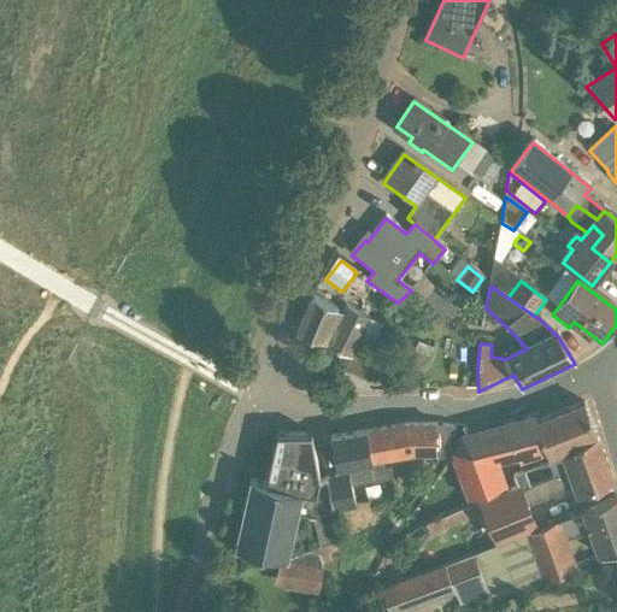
[(342,315),(311,298),(297,334),(327,346),(325,347),(351,360),(354,352),(357,353),(360,343),(370,348),(381,327),(345,307),(342,315)]
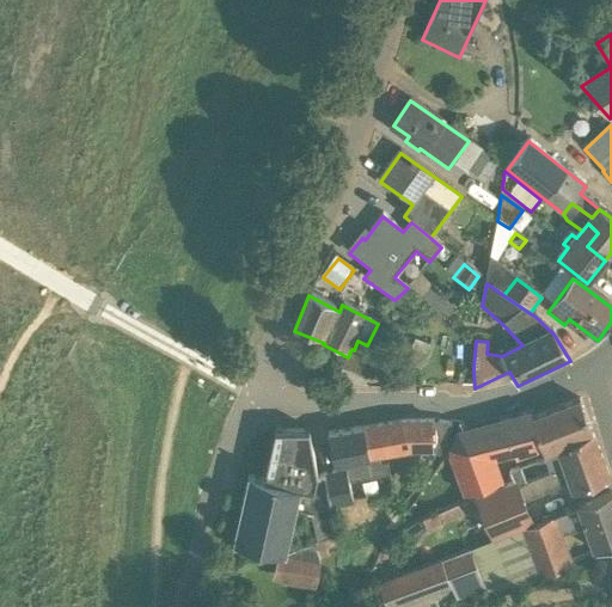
[(428,349),(414,343),(405,366),(421,372),(428,349)]
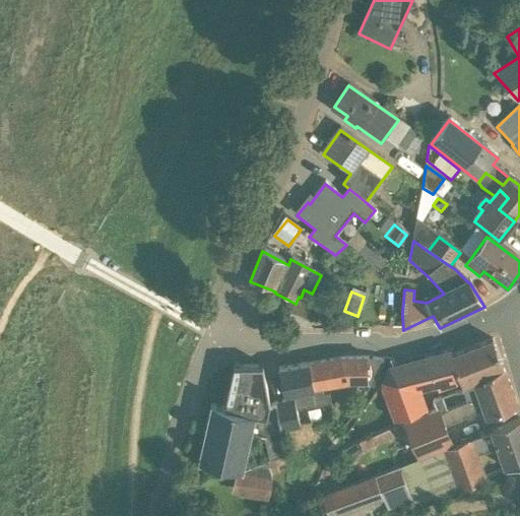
[(289,315),(303,321),(311,303),(301,298),(299,297),(296,304),(289,315)]
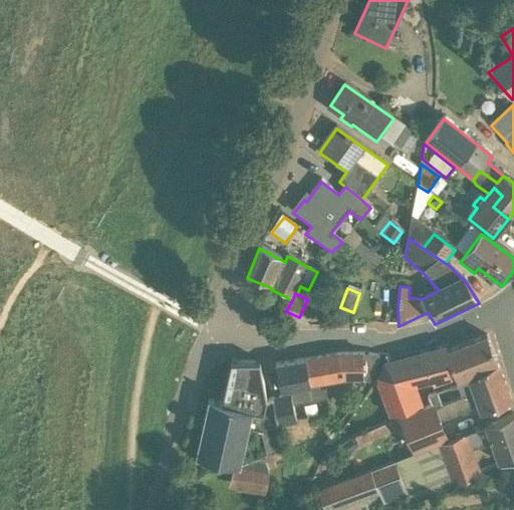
[(307,299),(299,317),(311,322),(320,302),(308,297),(307,299)]
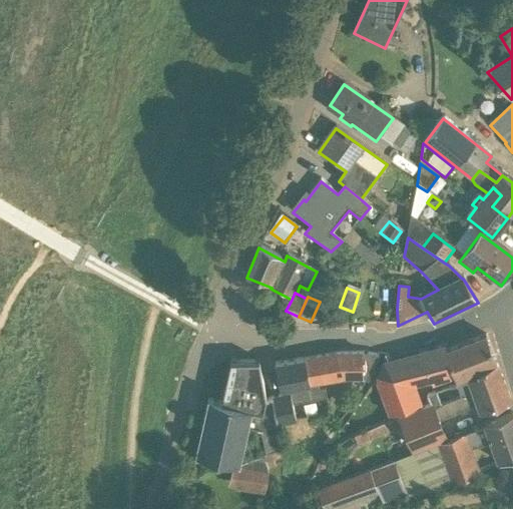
[(445,349),(389,363),(385,364),(378,378),(380,383),(378,384),(390,418),(420,405),(415,390),(430,384),(432,389),(455,381),(455,382),(477,374),(476,372),(496,364),(486,338),(447,353),(445,349)]
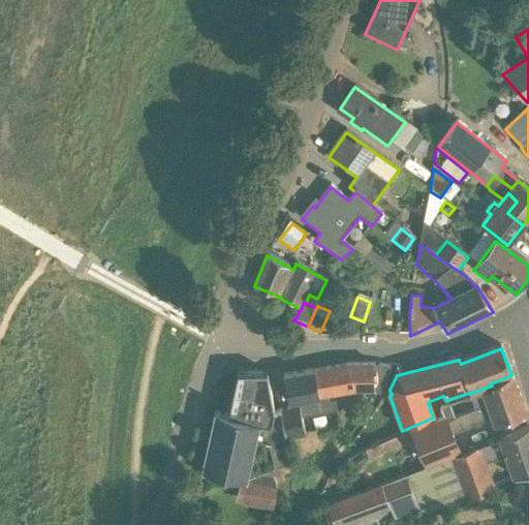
[(328,396),(343,393),(353,391),(374,391),(381,392),(385,385),(390,369),(348,367),(312,373),(318,397),(328,396)]
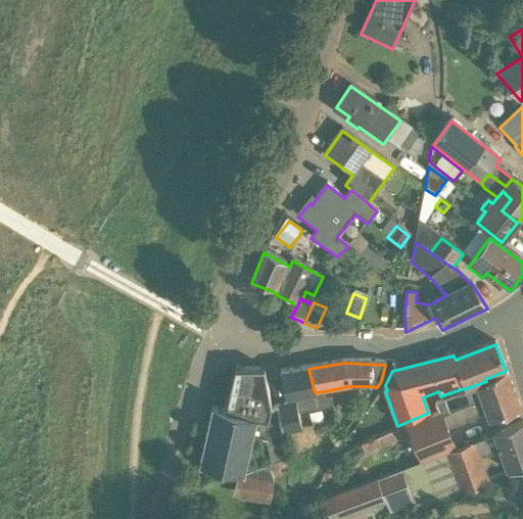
[(325,399),(324,391),(315,392),(308,369),(281,374),(288,406),(279,408),(284,434),(302,430),(298,414),(333,408),(331,398),(325,399)]
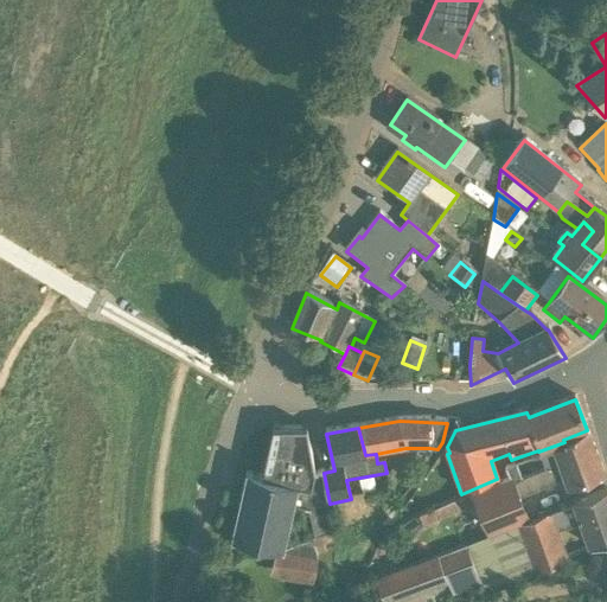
[(336,533),(330,504),(324,473),(314,474),(306,429),(273,430),(262,478),(247,474),(231,542),(283,554),(285,551),(285,550),(294,508),(310,512),(315,540),(336,533)]
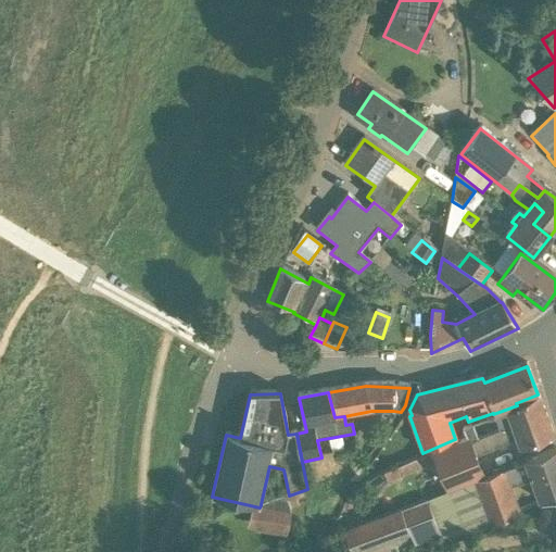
[(508,413),(494,418),(500,434),(513,428),(514,429),(545,415),(539,397),(518,404),(519,406),(507,411),(508,413)]
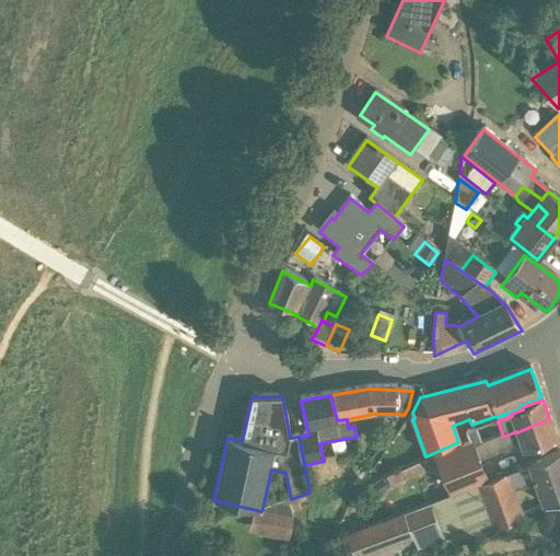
[(470,444),(438,458),(442,467),(453,494),(487,481),(479,462),(521,444),(524,451),(557,439),(549,418),(517,432),(516,431),(503,437),(502,436),(481,444),(476,447),(476,449),(473,450),(470,444)]
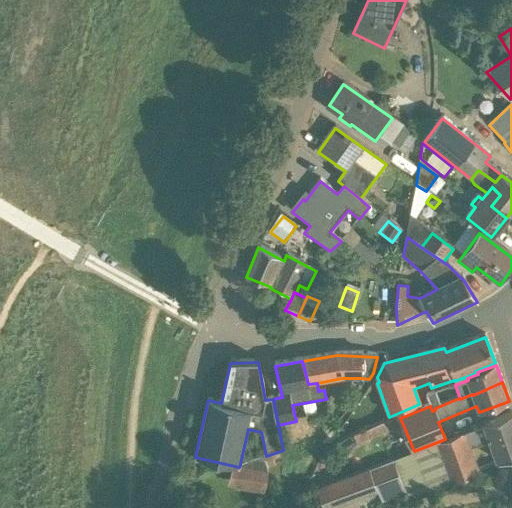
[(435,408),(440,406),(438,401),(435,393),(427,397),(430,406),(432,411),(435,410),(435,408)]
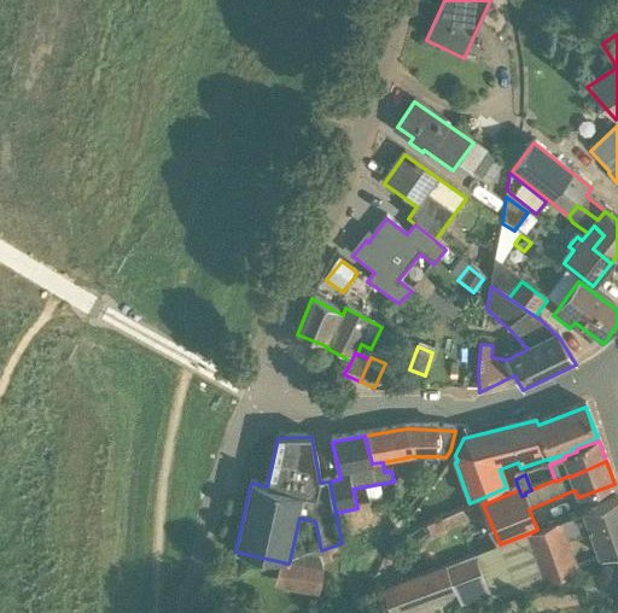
[(537,531),(474,559),(491,597),(495,606),(577,572),(565,542),(590,532),(601,560),(617,553),(617,501),(537,531)]
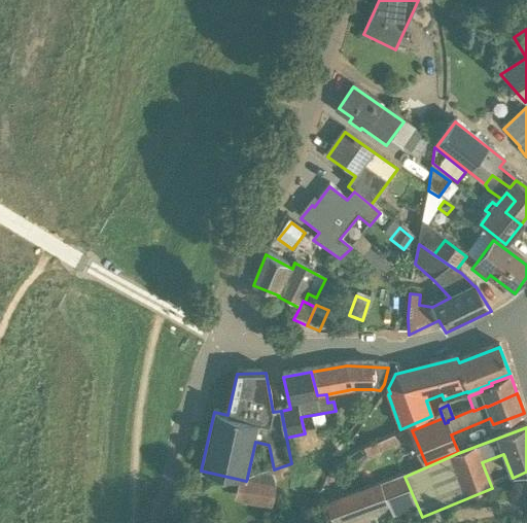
[(392,439),(375,446),(379,454),(395,447),(392,439)]
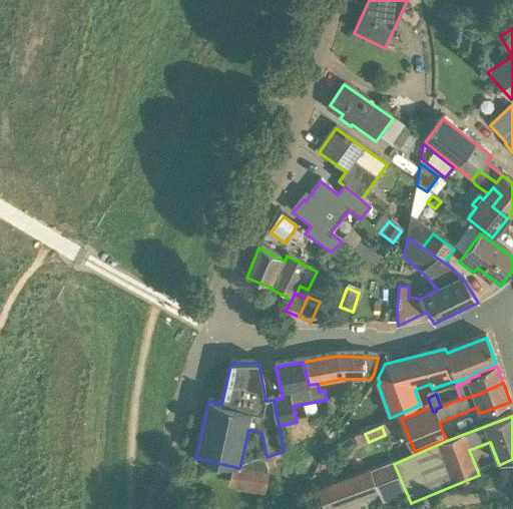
[(369,442),(365,434),(355,438),(358,446),(369,442)]
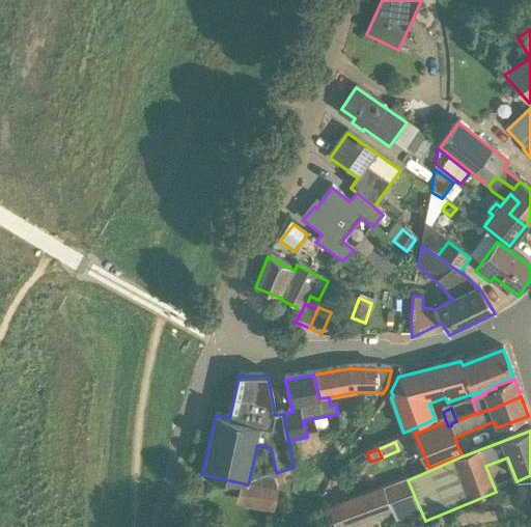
[(272,515),(276,489),(272,474),(249,481),(249,482),(248,484),(248,486),(241,483),(236,504),(272,515)]
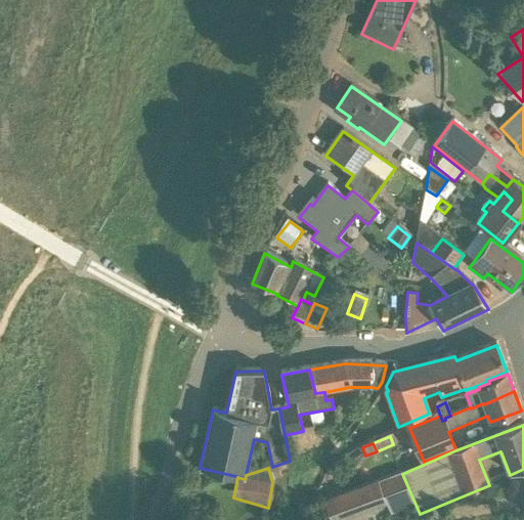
[(345,519),(386,505),(391,516),(417,507),(402,474),(393,477),(379,483),(324,503),(331,519),(345,519)]
